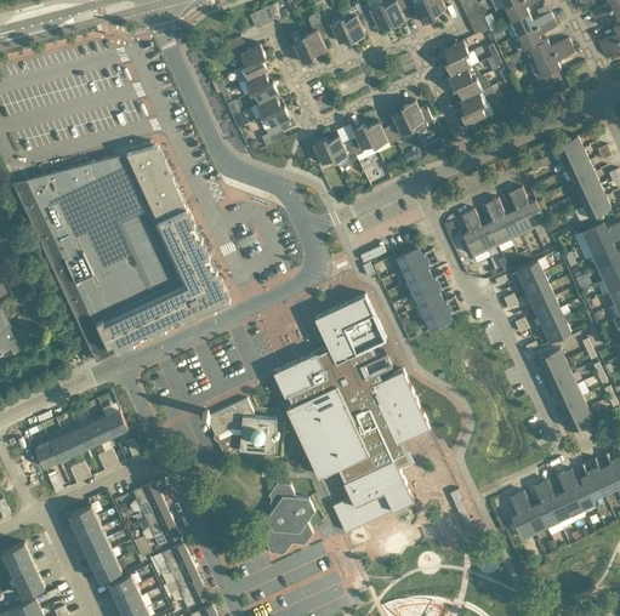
[(375,0),(365,5),(368,7),(362,10),(369,26),(374,23),(377,30),(390,26),(391,28),(393,27),(385,7),(385,6),(384,3),(381,4),(379,0),(375,0)]
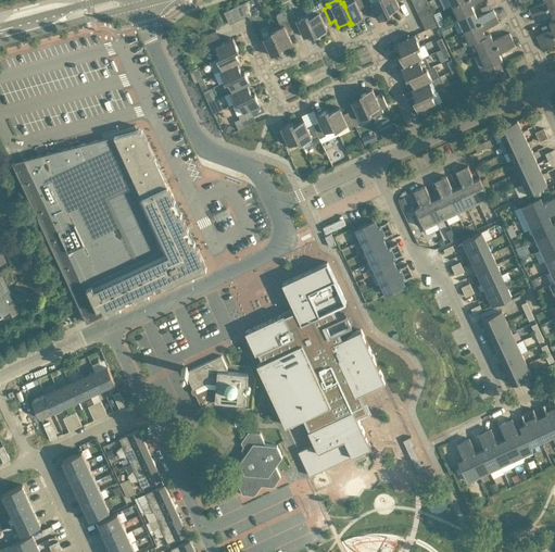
[(352,0),(353,2),(344,5),(344,7),(352,24),(362,20),(358,13),(366,10),(361,0),(352,0)]
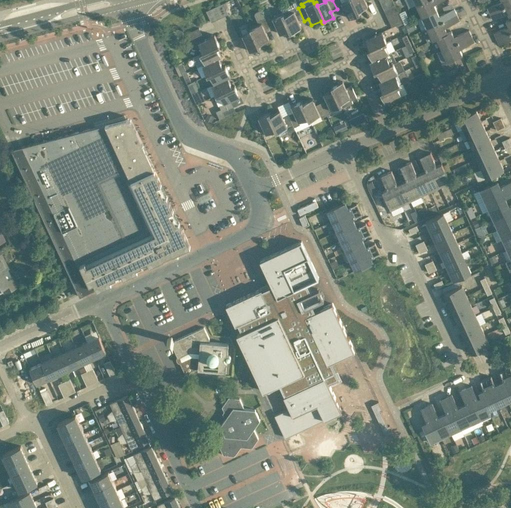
[(351,0),(332,0),(337,9),(341,7),(348,21),(359,16),(358,13),(357,13),(351,0)]
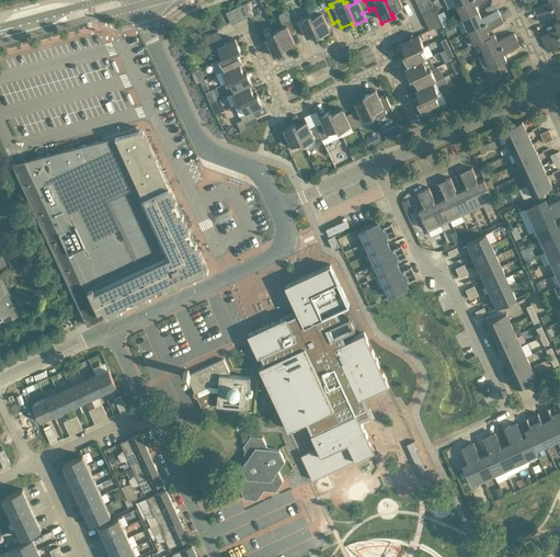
[(402,10),(399,2),(397,0),(385,0),(391,14),(392,14),(402,10)]
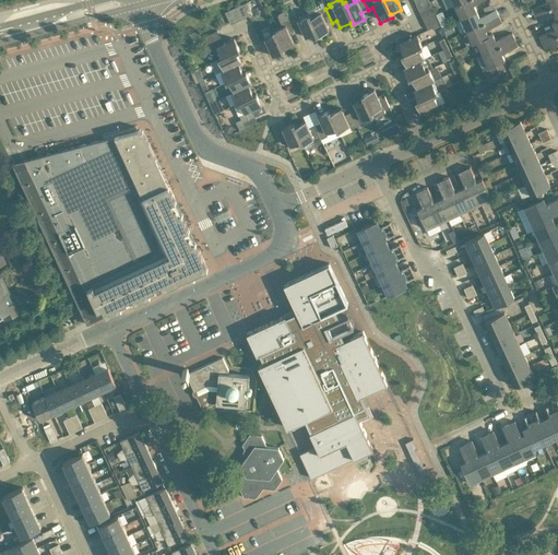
[(472,0),(454,9),(461,21),(476,14),(473,8),(489,0),(488,0),(472,0)]
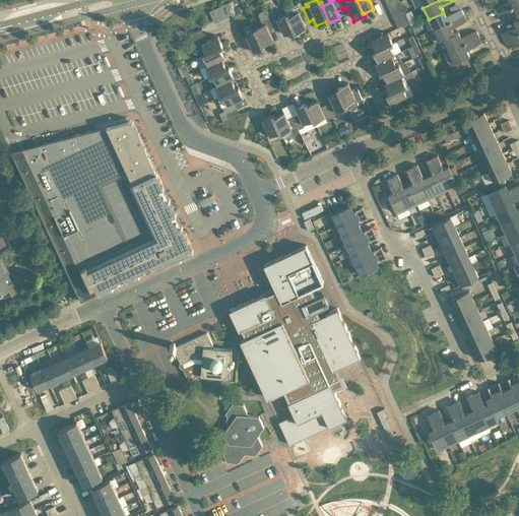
[(494,11),(497,17),(518,6),(518,0),(507,0),(509,4),(494,11)]
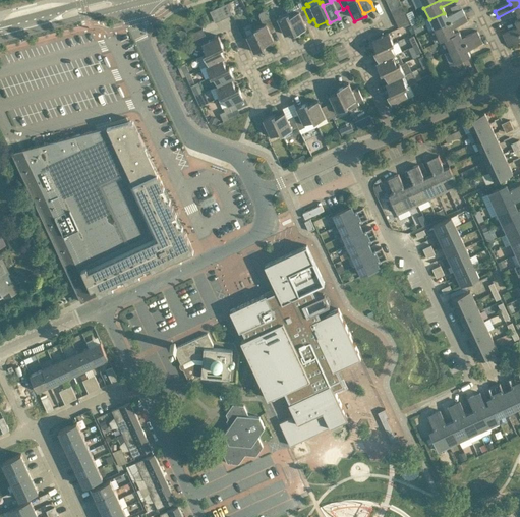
[(390,13),(401,8),(398,3),(388,8),(390,13)]
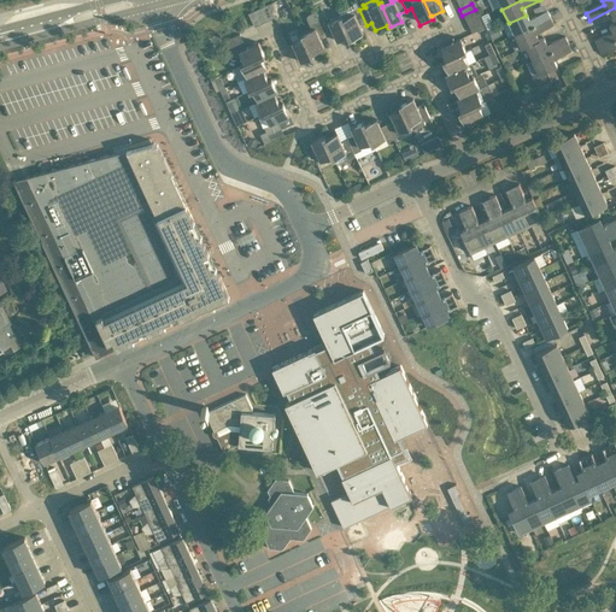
[(262,11),(268,24),(274,21),(268,7),(262,11)]
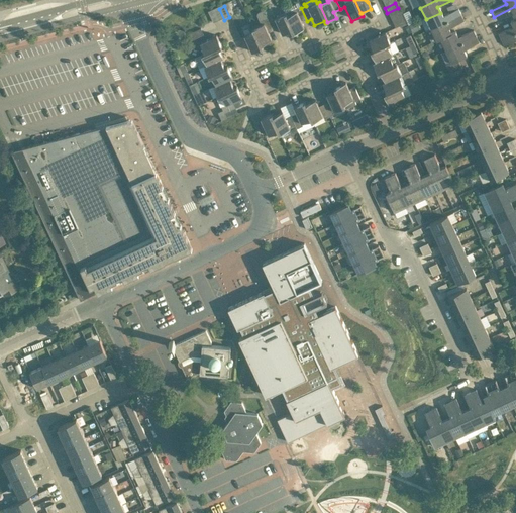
[(514,22),(515,20),(515,6),(494,17),(497,23),(511,16),(514,21),(514,22)]
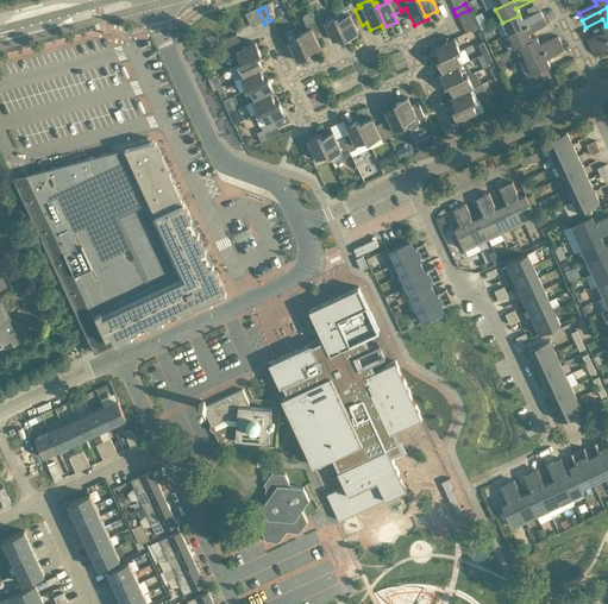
[(336,18),(346,41),(358,36),(355,29),(362,25),(355,10),(350,12),(348,8),(333,14),(336,19),(336,18)]
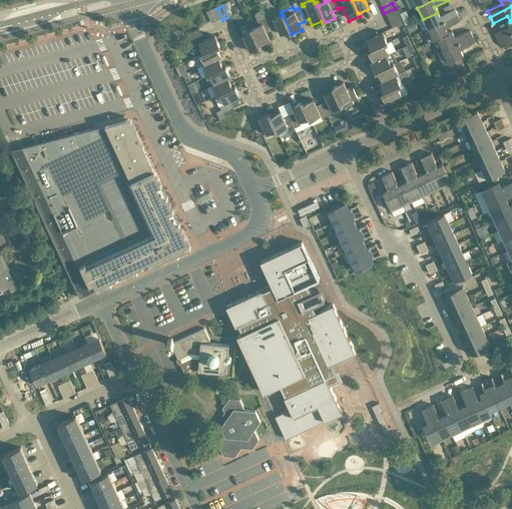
[(384,13),(386,18),(397,14),(396,12),(400,11),(399,9),(396,10),(395,8),(384,13)]
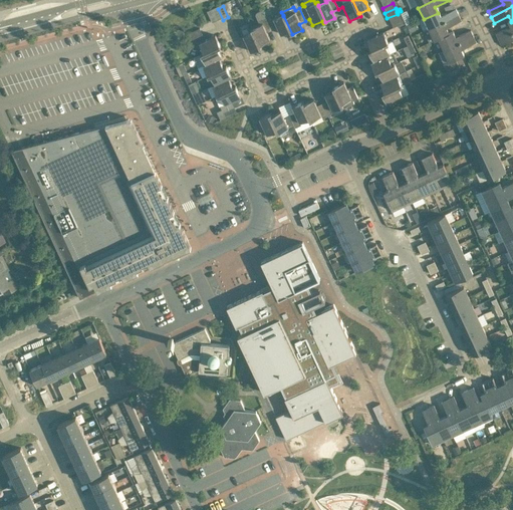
[(218,22),(223,20),(218,9),(213,11),(218,22)]
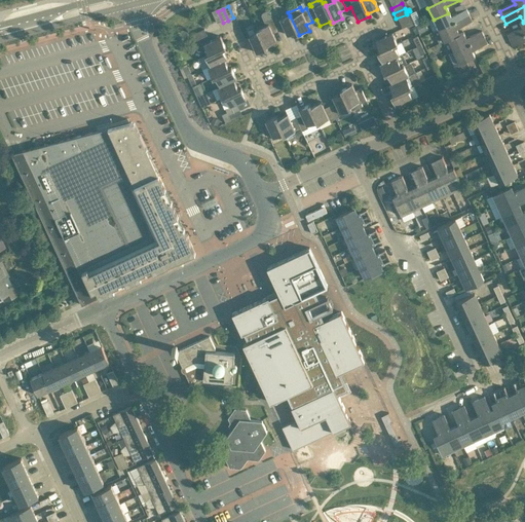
[(216,26),(223,23),(218,11),(211,14),(216,26)]
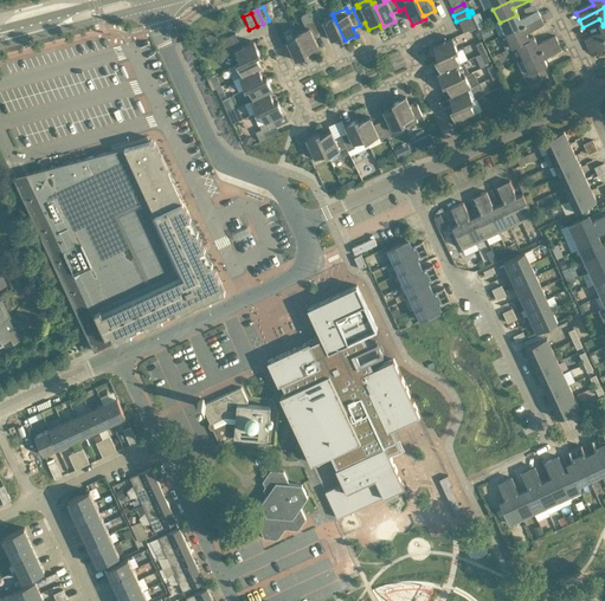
[(321,38),(311,17),(310,17),(309,14),(302,18),(300,21),(304,32),(297,36),(307,55),(317,50),(314,41),(321,38)]
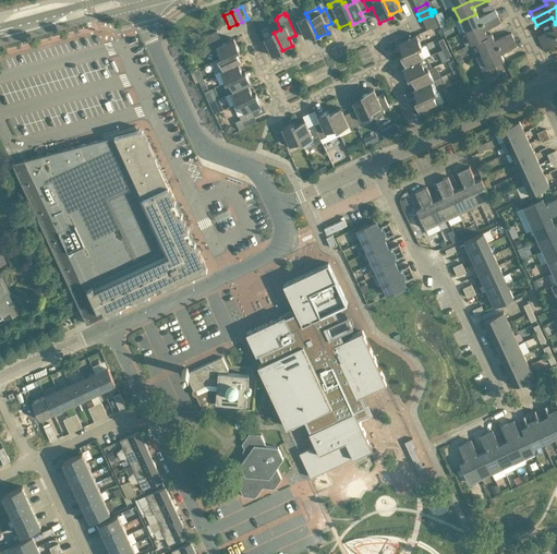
[(317,37),(307,16),(307,17),(297,22),(295,19),(294,19),(291,13),(287,15),(295,35),(301,33),(304,40),(314,35),(315,38),(317,37)]
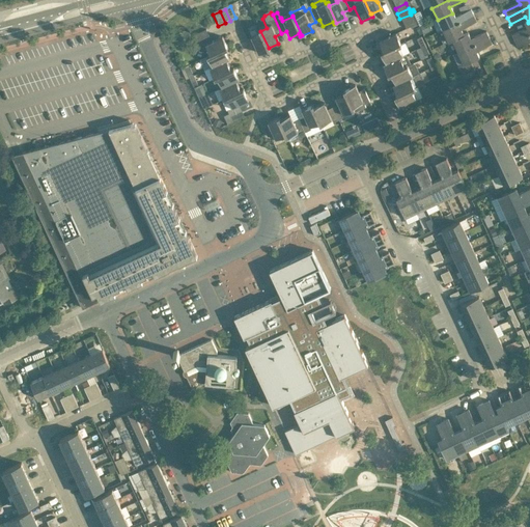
[(473,18),(470,12),(454,20),(452,14),(438,20),(443,32),(473,18)]
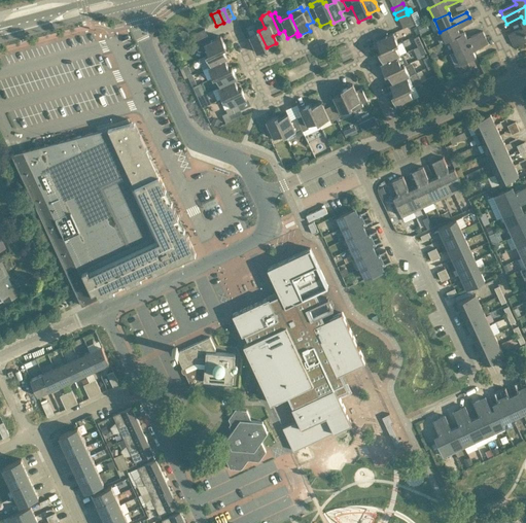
[(399,25),(411,20),(408,14),(396,19),(399,25)]
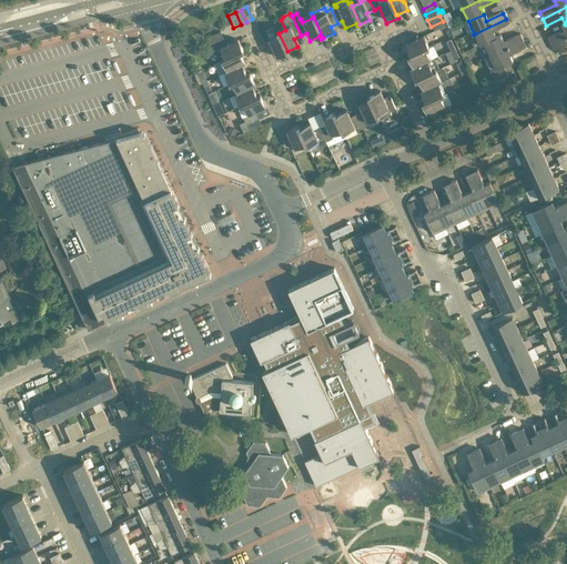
[(477,49),(484,46),(496,40),(493,33),(509,26),(506,19),(474,34),(467,38),(474,50),(477,49)]
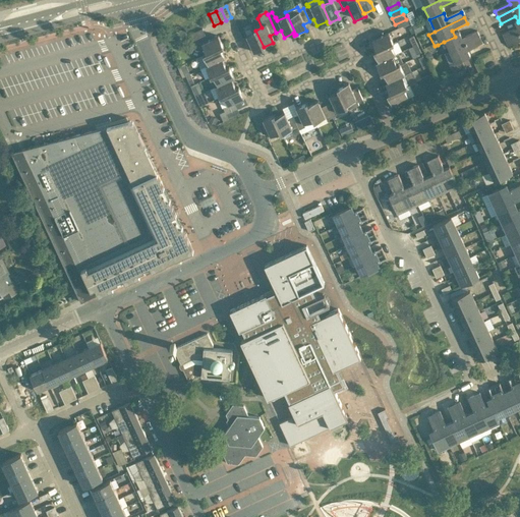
[(406,19),(395,24),(398,31),(409,25),(406,19)]
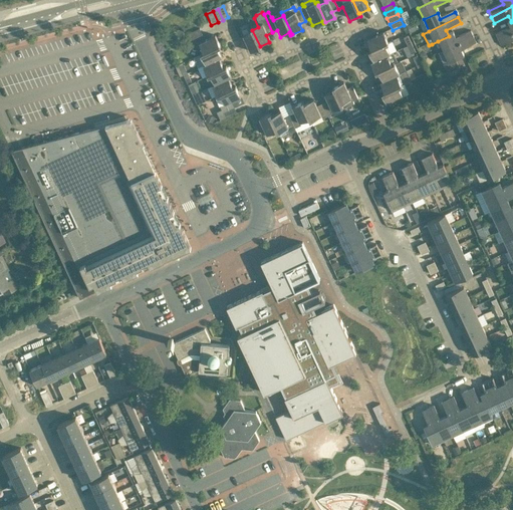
[(512,34),(512,20),(511,22),(511,21),(507,23),(510,29),(495,36),(498,42),(512,34)]
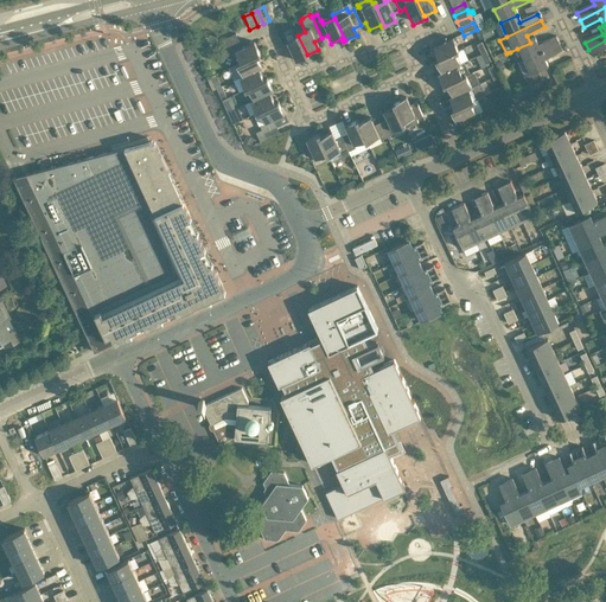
[(484,42),(493,37),(489,29),(479,33),(484,42)]
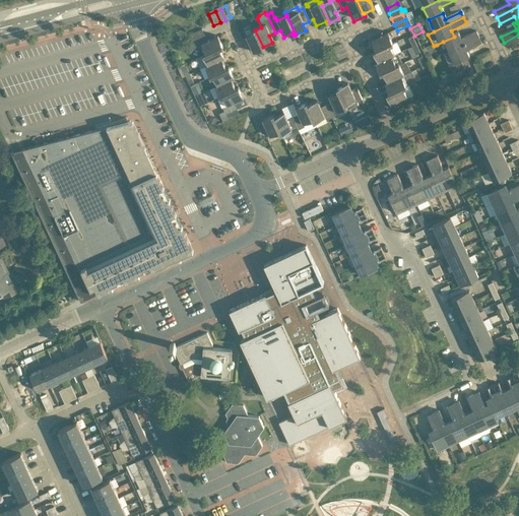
[(264,50),(263,47),(255,30),(254,30),(256,35),(245,39),(253,55),(264,50)]
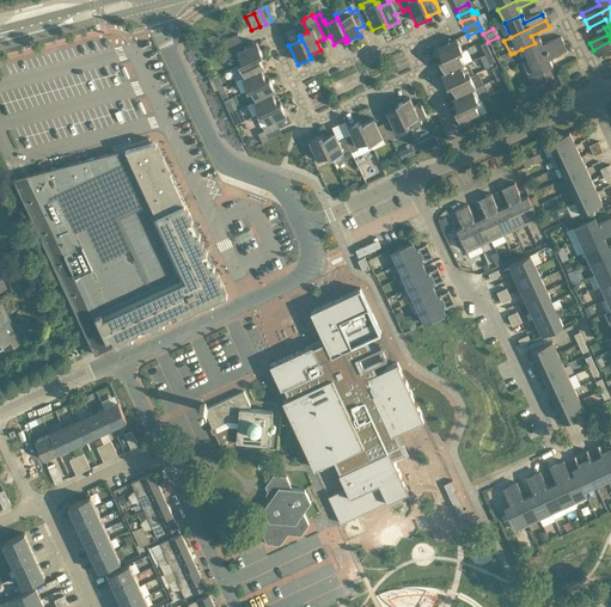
[(237,37),(227,42),(224,43),(227,50),(240,43),(237,37)]
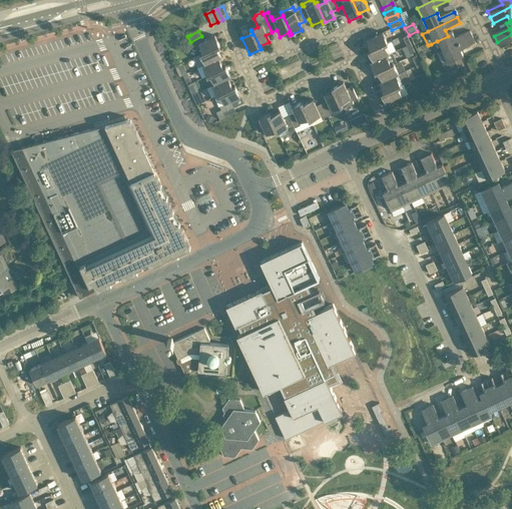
[(437,41),(442,53),(472,39),(469,33),(454,40),(452,34),(448,36),(437,41)]
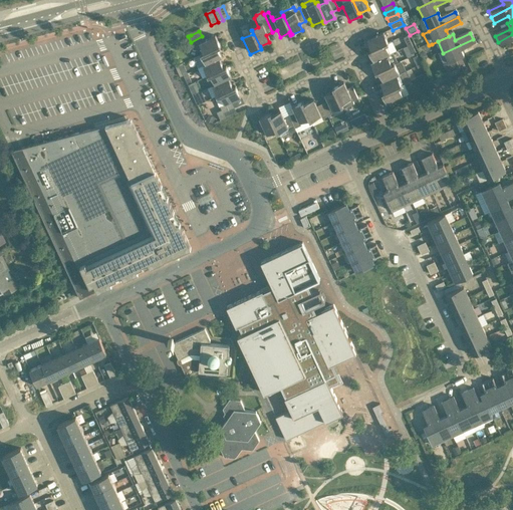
[(512,34),(498,42),(500,48),(512,41),(512,34)]
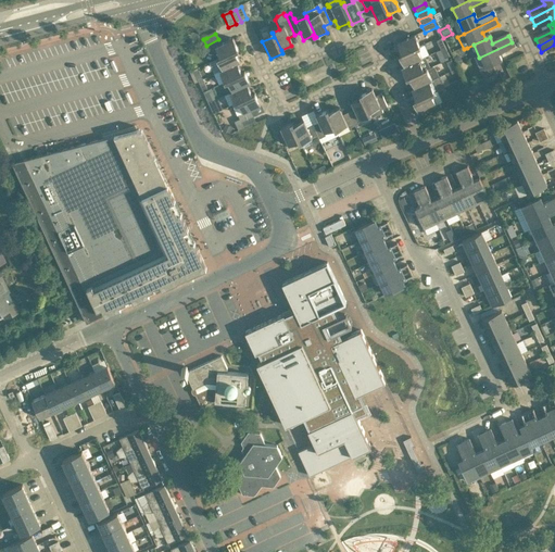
[(396,46),(402,55),(402,57),(419,49),(414,38),(396,46)]
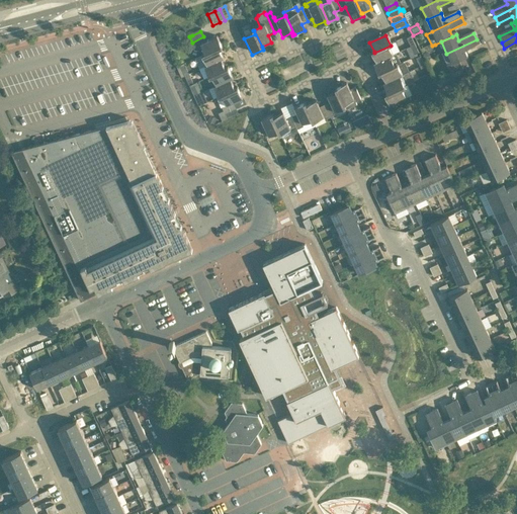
[(206,54),(203,56),(201,57),(201,58),(221,49),(217,38),(206,44),(203,36),(192,43),(194,49),(202,45),(206,54)]
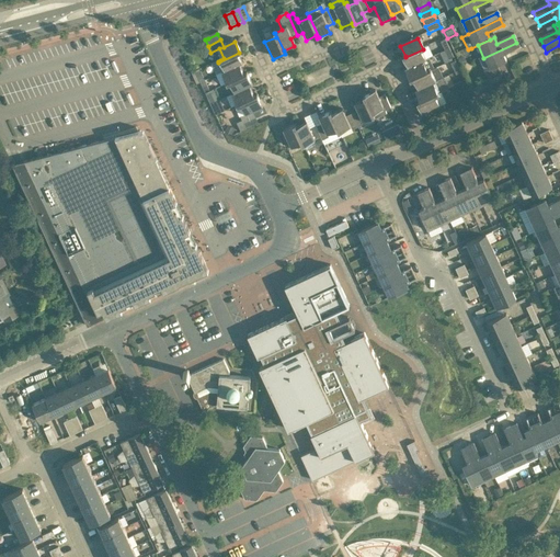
[(444,53),(448,50),(444,42),(440,44),(444,53)]
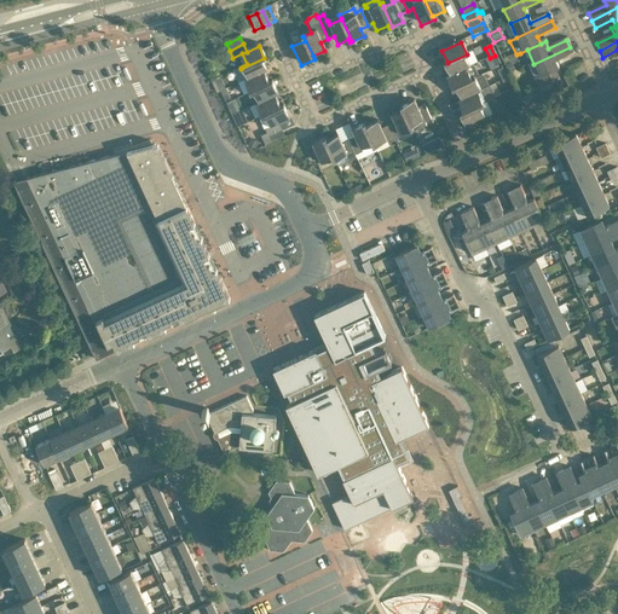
[(570,47),(533,64),(541,79),(559,70),(555,63),(573,54),(570,47)]
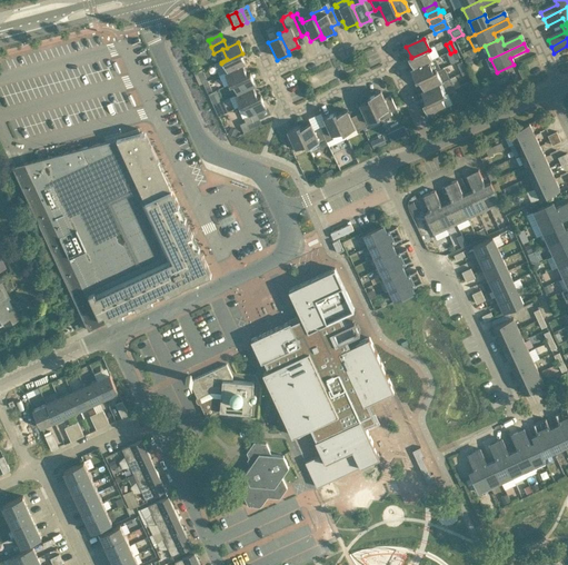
[(429,50),(411,58),(411,57),(408,59),(414,70),(410,72),(429,63),(432,62),(428,52),(429,51),(429,50)]
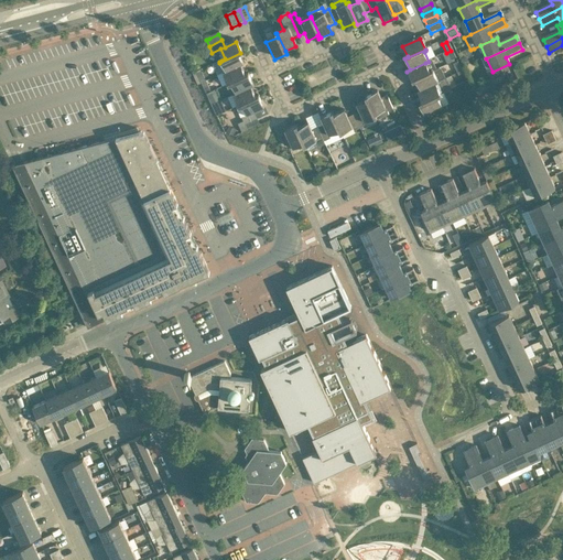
[(450,63),(452,62),(455,61),(451,51),(446,53),(450,63)]
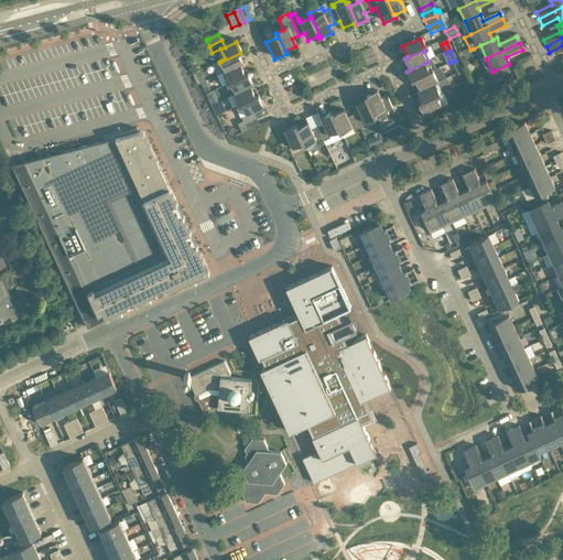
[(219,63),(225,74),(228,73),(240,67),(242,66),(238,55),(241,54),(240,53),(219,63)]
